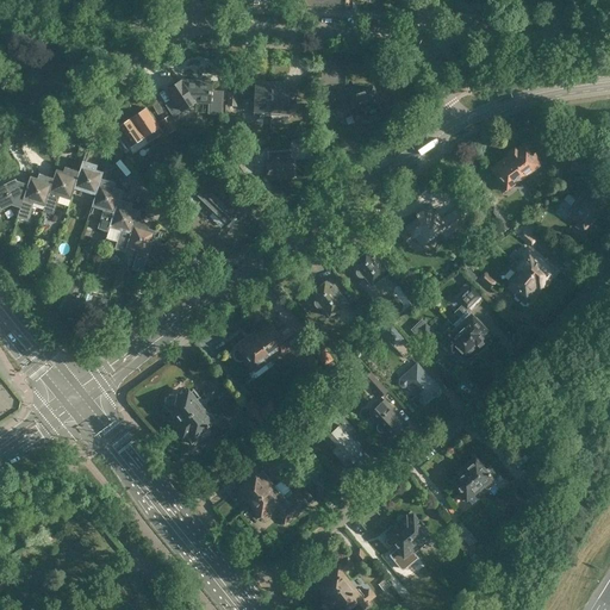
[(181,81),(169,88),(176,99),(168,105),(175,116),(195,101),(199,101),(199,103),(209,104),(209,103),(210,103),(209,113),(222,114),(223,92),(211,92),(211,82),(182,81),(181,81)]
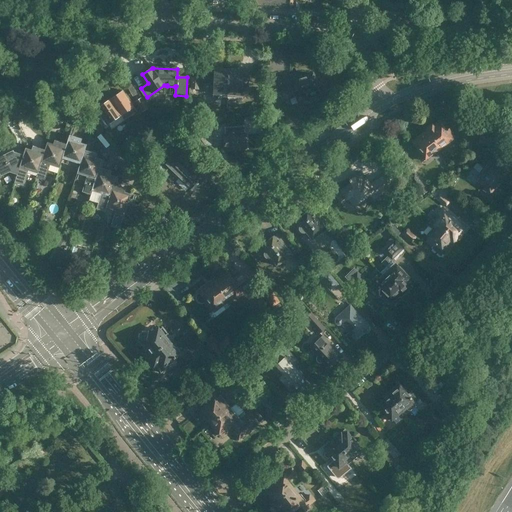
[(227,97),(228,69),(214,69),(214,70),(208,70),(208,85),(203,84),(203,92),(213,92),(213,96),(227,97)]
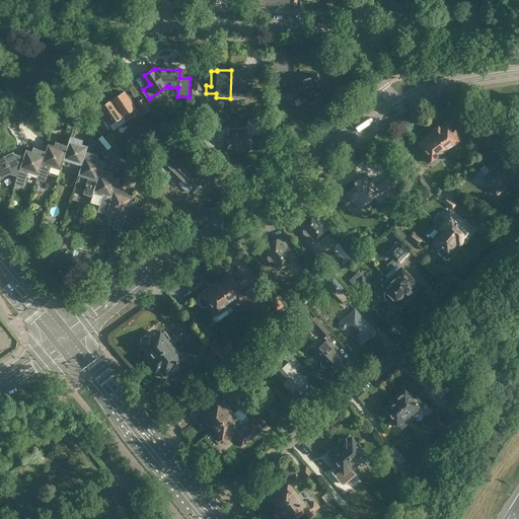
[(231,70),(230,98),(244,98),(245,87),(251,87),(251,72),(245,72),(245,71),(231,70)]
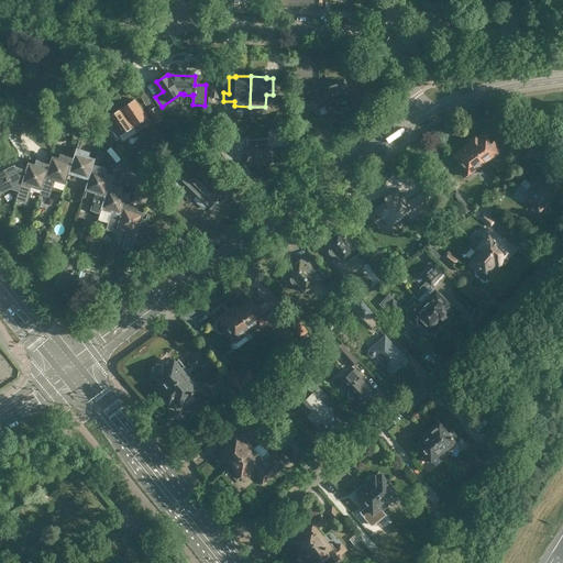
[(332,85),(330,80),(329,77),(318,81),(319,84),(323,96),(320,97),(323,107),(334,103),(335,106),(338,105),(339,108),(351,103),(343,81),(332,85)]
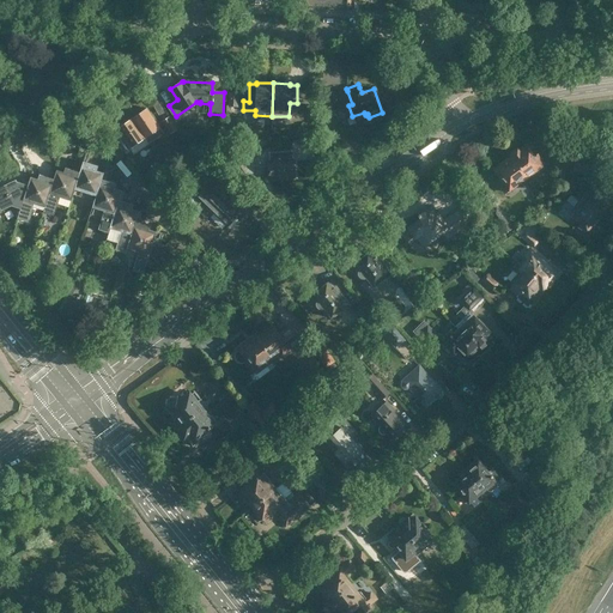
[(228,91),(226,105),(237,107),(238,91),(228,91)]
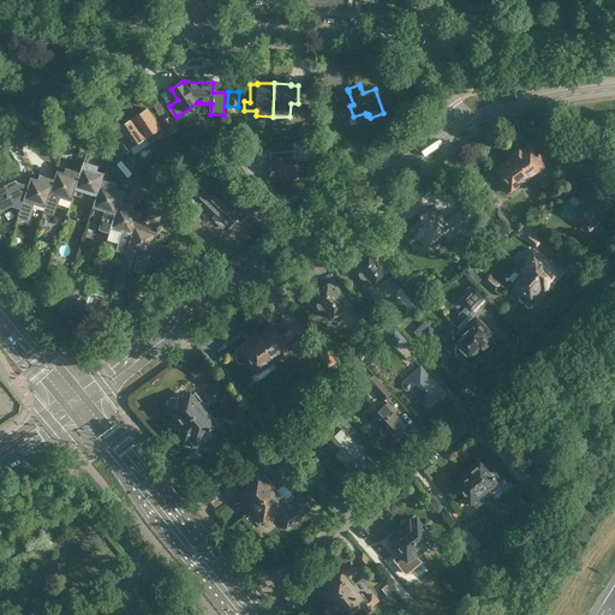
[(329,95),(334,112),(345,108),(340,91),(329,95)]
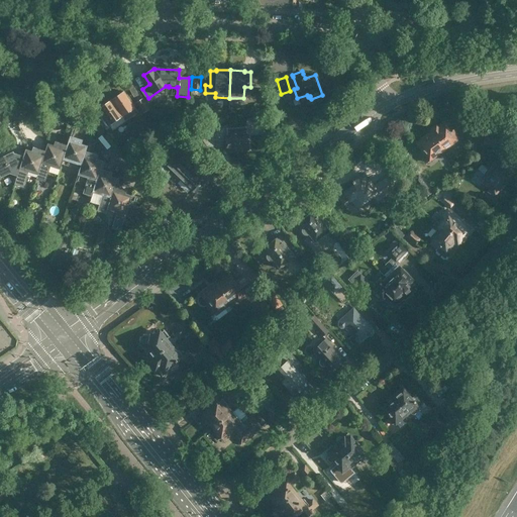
[(123,91),(110,100),(125,121),(133,115),(137,113),(123,91)]
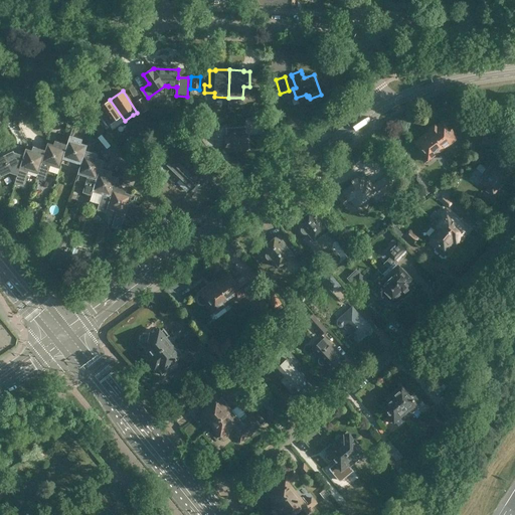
[(142,99),(135,103),(143,113),(149,109),(142,99)]
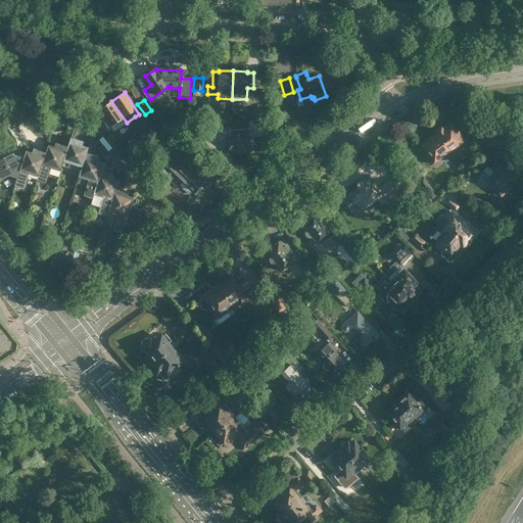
[(111,101),(99,109),(103,116),(98,120),(106,131),(111,127),(114,132),(127,124),(127,123),(111,101)]
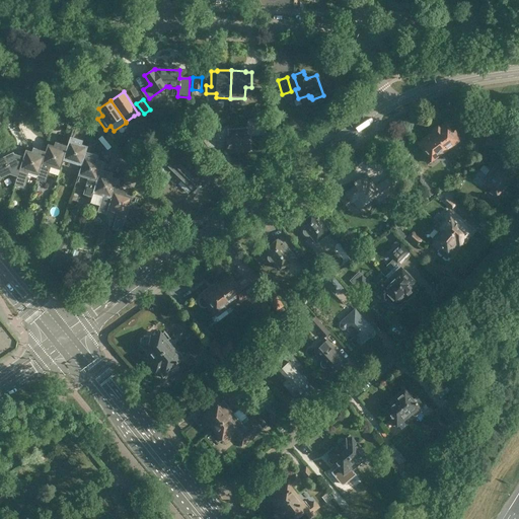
[(434,132),(432,134),(445,151),(461,140),(455,132),(452,133),(445,124),(439,129),(438,127),(433,131),(434,132)]
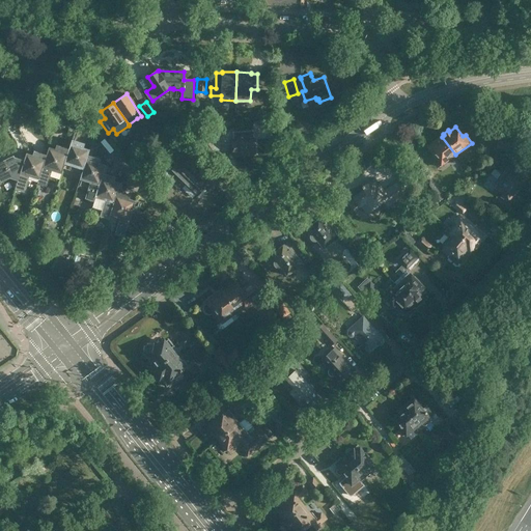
[(232,155),(255,154),(254,140),(253,140),(253,132),(235,133),(235,141),(228,141),(228,135),(221,138),(221,150),(229,150),(228,149),(232,149),(232,155)]
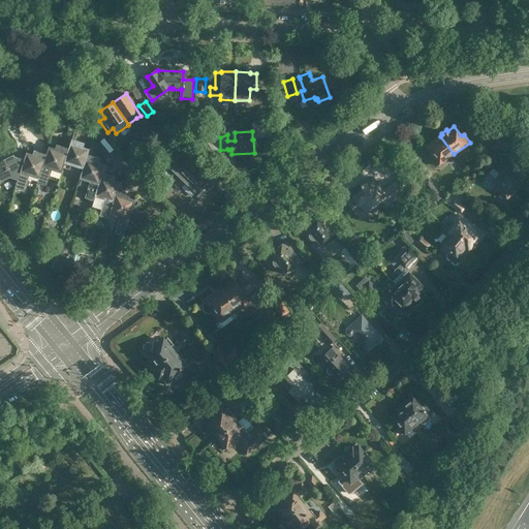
[(501,135),(495,143),(505,151),(511,144),(501,135)]
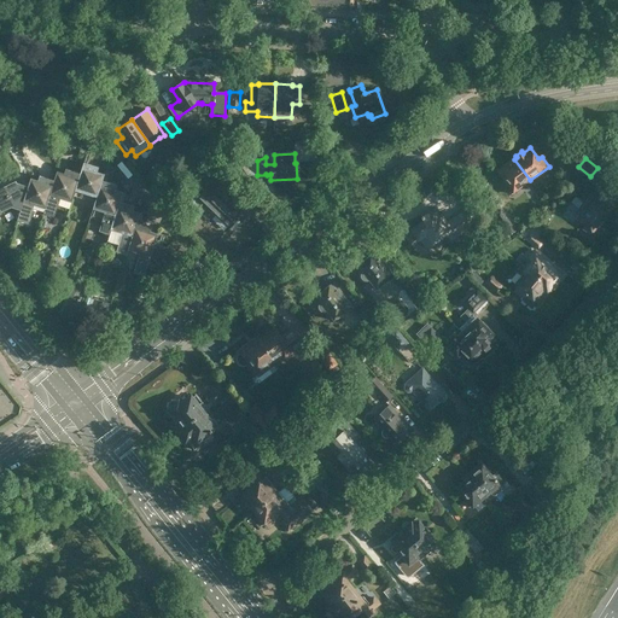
[(530,180),(514,159),(497,170),(506,182),(502,185),(511,194),(530,180)]
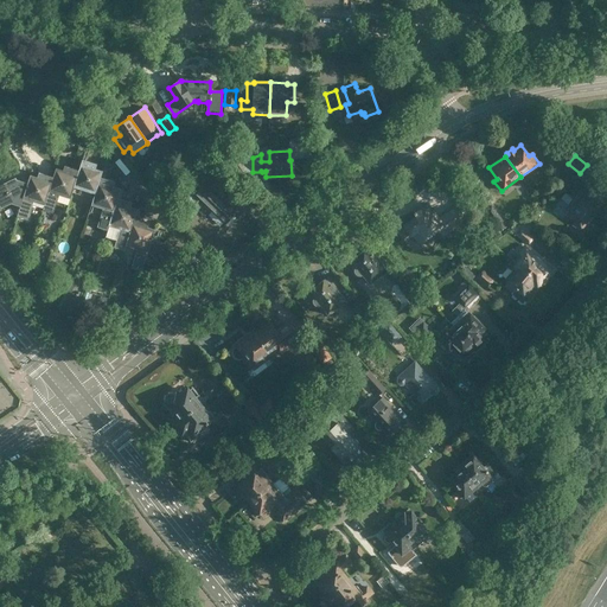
[(100,178),(101,178),(102,172),(94,168),(95,165),(82,160),(78,171),(80,171),(71,193),(72,193),(93,200),(100,178)]
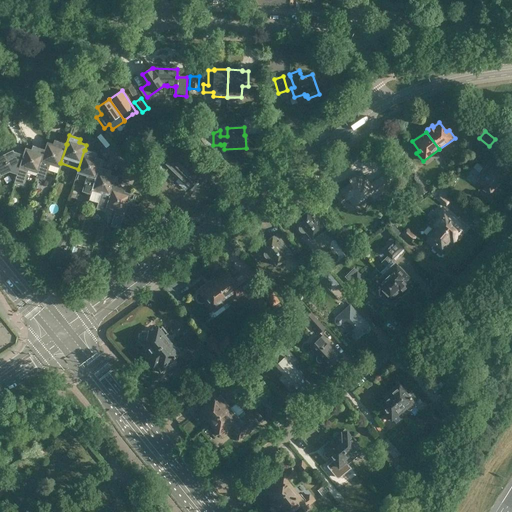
[(190,188),(198,180),(179,162),(189,152),(174,138),(170,143),(178,151),(173,156),(171,155),(163,163),(171,171),(172,170),(190,188)]
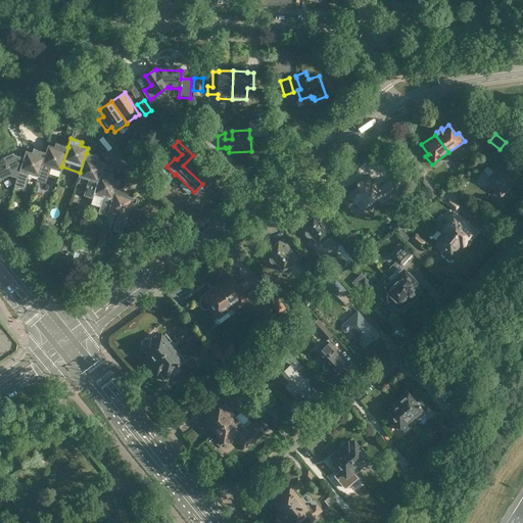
[(68,147),(67,147),(57,143),(55,147),(48,145),(45,152),(37,178),(36,181),(45,184),(50,169),(59,173),(62,167),(61,167),(68,147)]
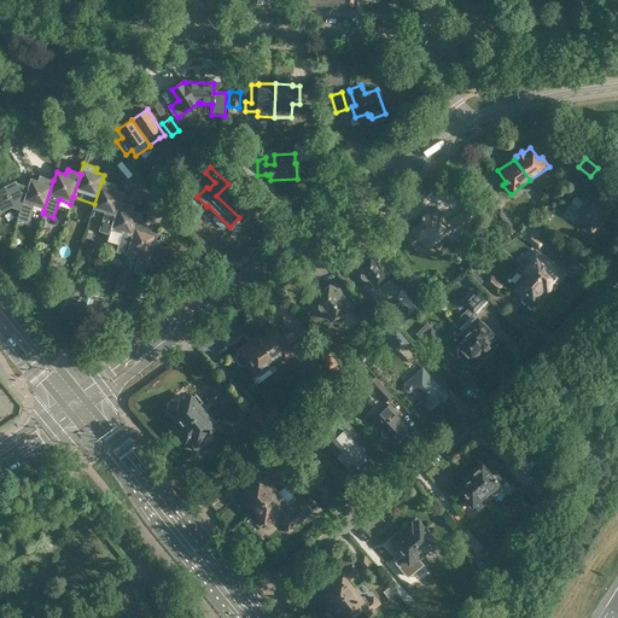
[(21,210),(19,210),(17,220),(27,223),(33,207),(44,210),(53,180),(42,176),(40,181),(30,178),(27,186),(28,187),(21,210)]
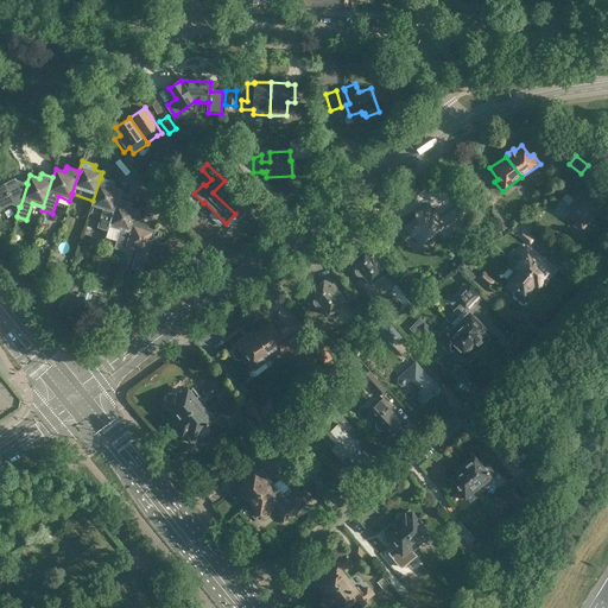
[(27,184),(26,183),(16,179),(16,178),(0,184),(0,207),(0,209),(11,204),(19,207),(20,207),(27,184)]
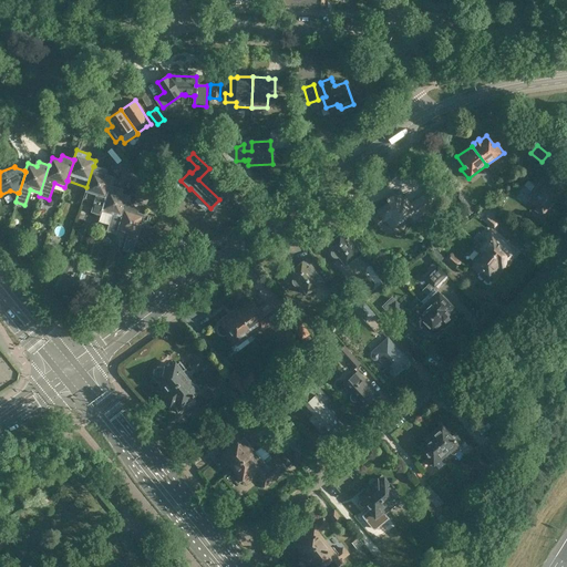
[(105,169),(94,166),(93,166),(86,187),(84,193),(95,196),(90,212),(100,215),(101,212),(110,185),(112,177),(104,174),(105,169)]
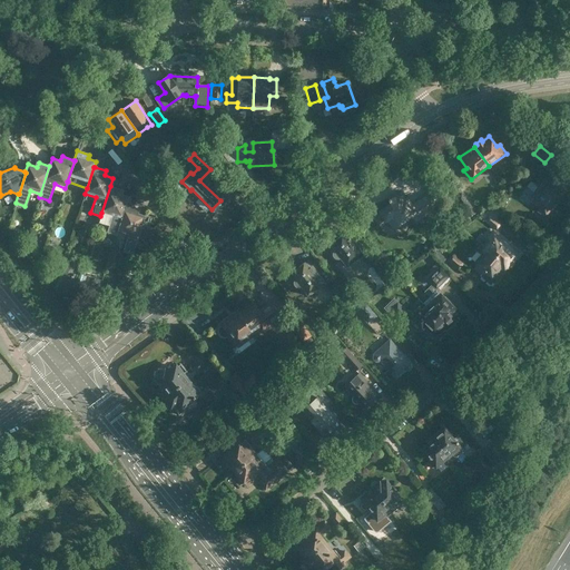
[(567,174),(556,167),(547,180),(549,182),(538,198),(543,202),(539,209),(539,212),(543,215),(546,214),(550,208),(551,209),(562,189),(558,187),(567,174)]
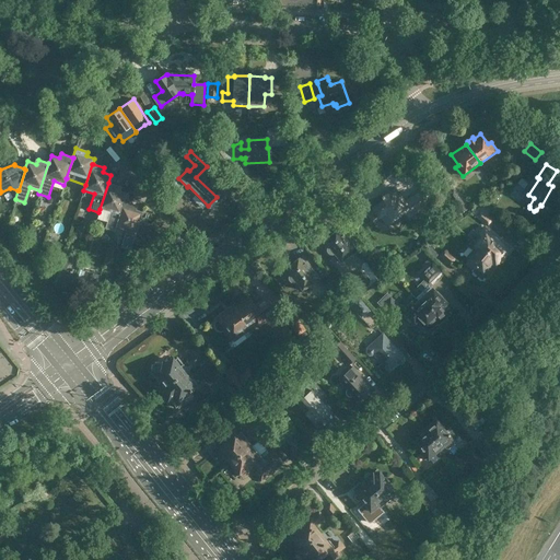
[(115,228),(124,201),(126,194),(118,190),(119,186),(108,183),(100,209),(109,213),(104,228),(114,232),(116,228),(115,228)]
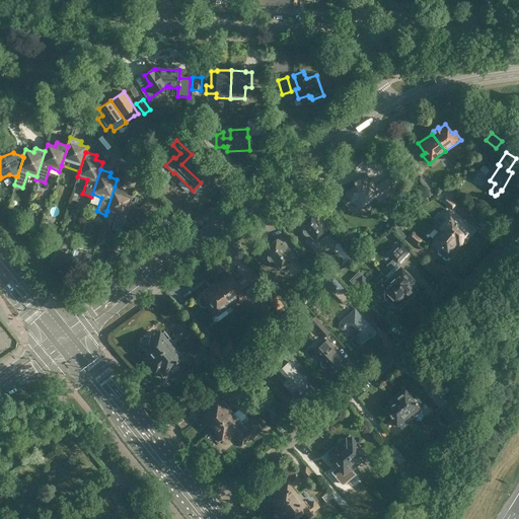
[(378,202),(400,186),(393,175),(387,178),(375,188),(366,175),(356,182),(355,182),(354,183),(356,187),(341,197),(347,206),(354,200),(360,208),(375,198),(378,202)]
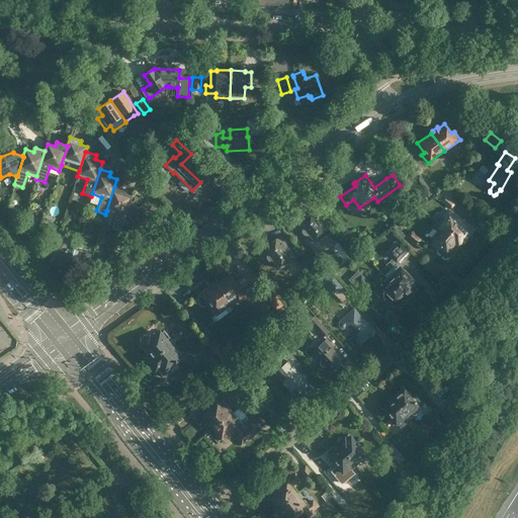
[(405,177),(422,201),(432,194),(429,189),(430,189),(420,175),(414,180),(412,177),(405,177)]
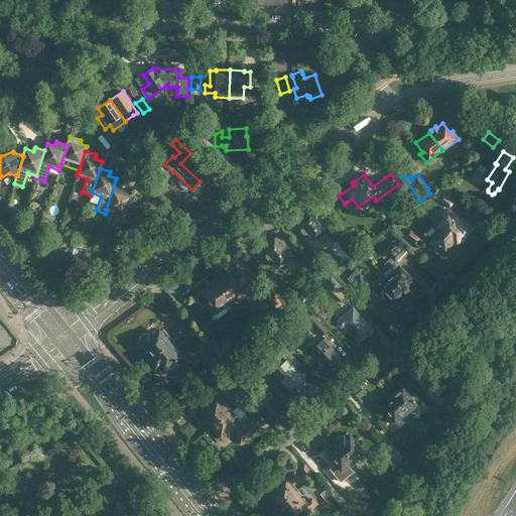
[(128,203),(129,203),(131,196),(123,192),(124,188),(114,185),(106,210),(107,210),(116,214),(111,228),(120,231),(122,224),(128,203)]
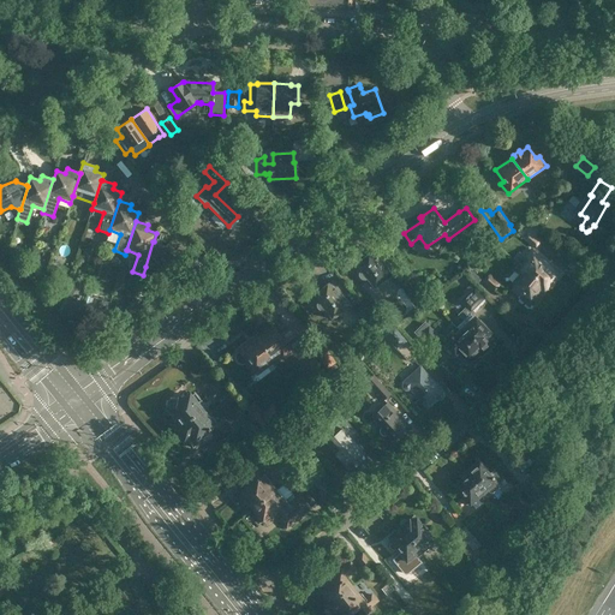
[(529,231),(523,238),(535,246),(541,239),(529,231)]
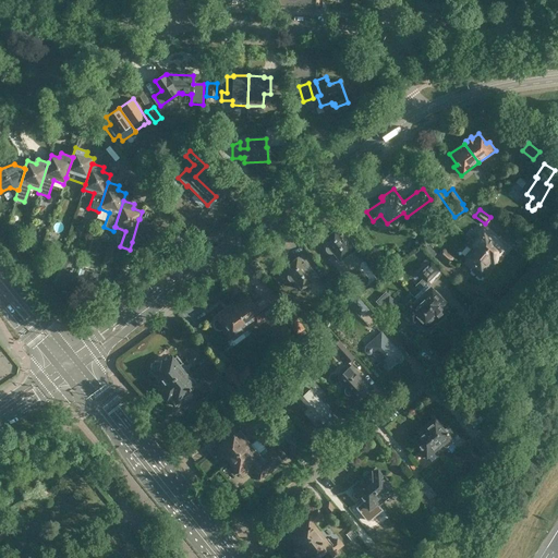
[(149,223),(140,219),(138,219),(132,242),(141,245),(146,251),(165,235),(153,220),(149,223)]
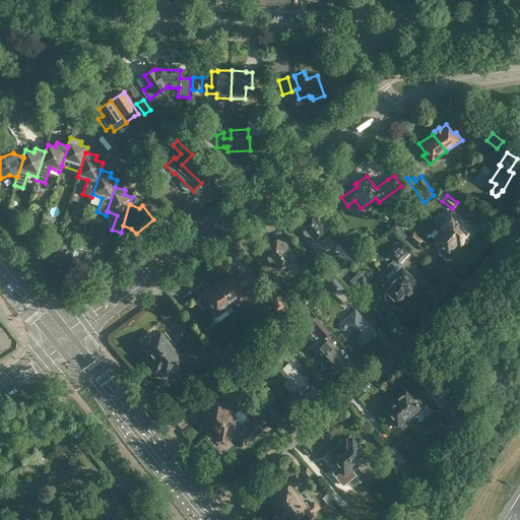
[(323,224),(319,219),(320,218),(316,212),(301,223),(305,229),(304,230),(303,231),(303,232),(303,233),(303,234),(303,235),(304,236),(305,236),(305,237),(306,237),(307,237),(308,237),(309,237),(310,236),(316,244),(331,233),(325,224),(323,224)]
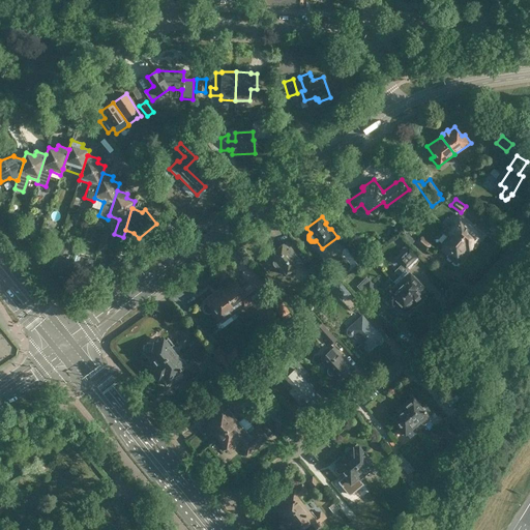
[(451,231),(471,247),(481,236),(458,216),(453,222),(457,225),(451,231)]
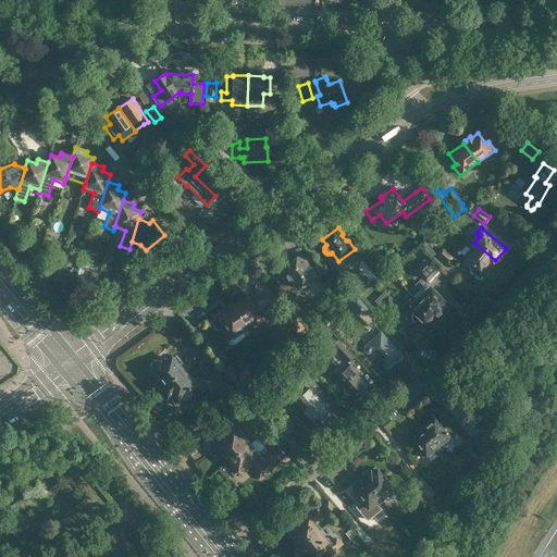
[(310,229),(300,235),(308,246),(318,239),(310,229)]
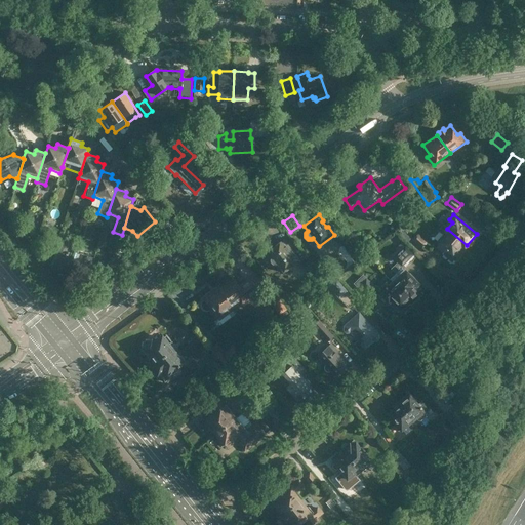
[(467,245),(447,229),(443,226),(438,231),(443,234),(442,235),(445,237),(437,246),(444,252),(442,254),(451,263),(467,245)]
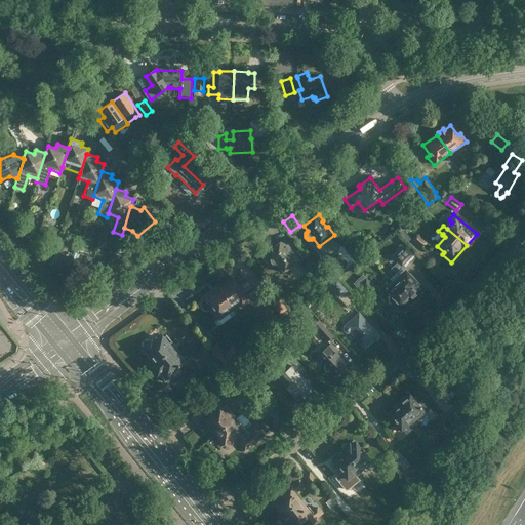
[(418,234),(411,240),(420,248),(427,242),(418,234)]
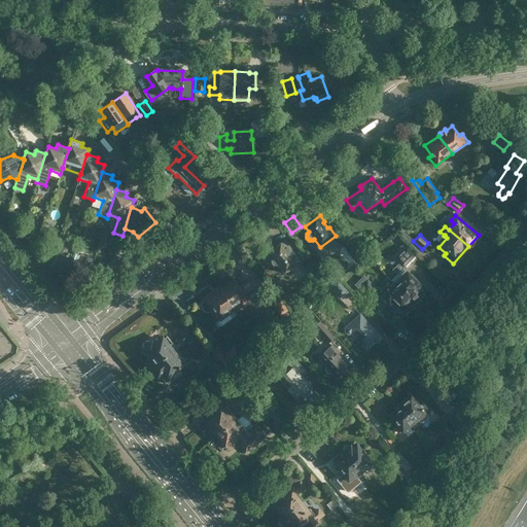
[(361,259),(346,238),(341,242),(347,250),(342,253),(351,267),(361,259)]
